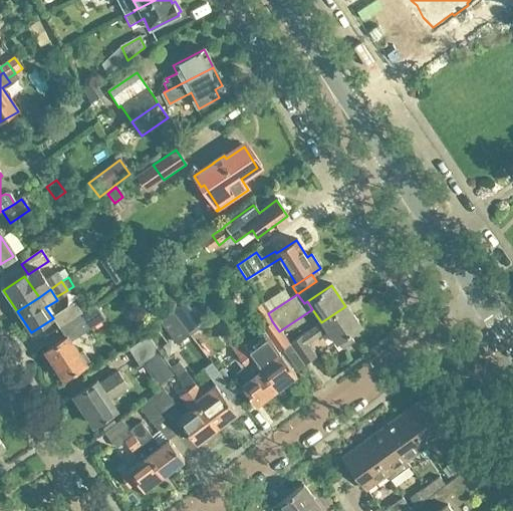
[(52,317),(60,329),(82,314),(74,303),(52,317)]
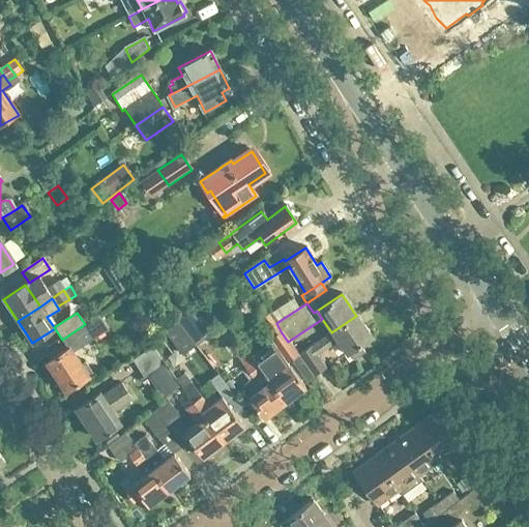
[(209,337),(192,314),(178,324),(196,347),(209,337)]
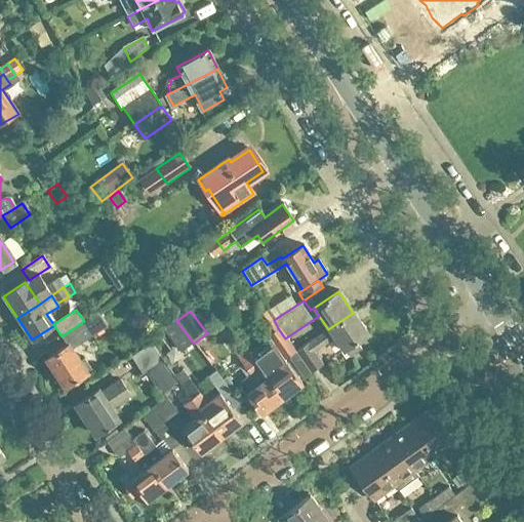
[(84,321),(62,336),(68,346),(46,359),(57,376),(56,376),(64,389),(91,370),(84,358),(79,361),(72,350),(107,327),(97,312),(89,318),(84,321)]
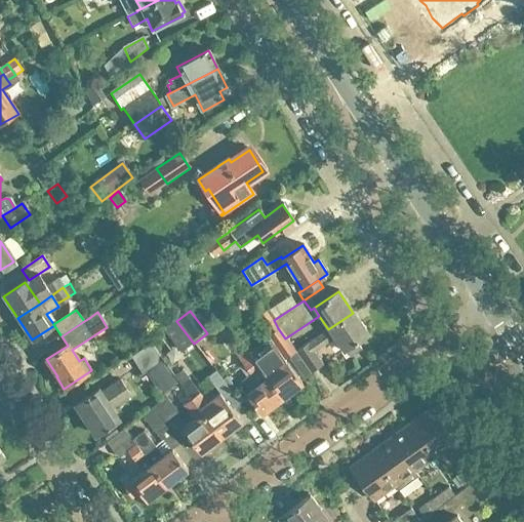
[(353,313),(328,329),(295,352),(311,373),(322,366),(313,353),(334,338),(344,351),(345,351),(350,358),(360,350),(356,343),(368,334),(353,313)]
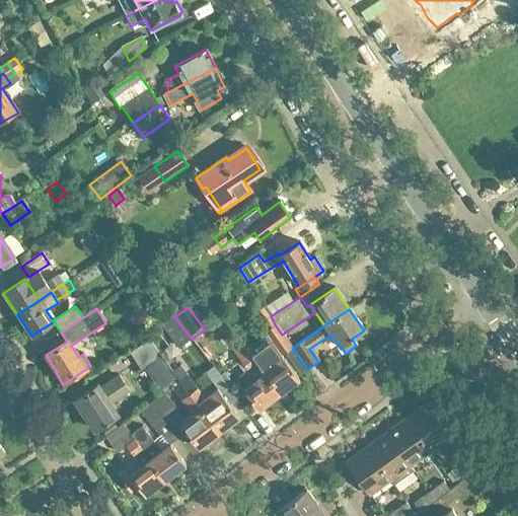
[(178,350),(192,340),(174,317),(161,327),(178,350)]
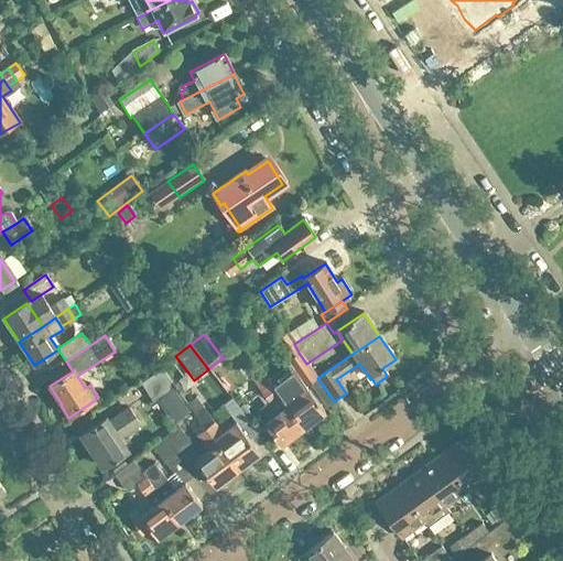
[(317,379),(306,364),(299,353),(287,360),(290,366),(304,388),(317,379)]
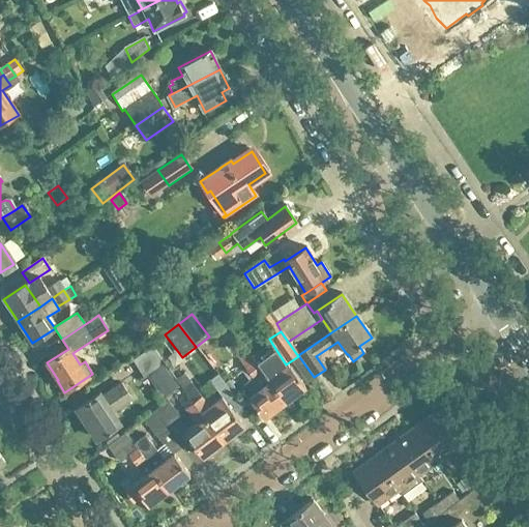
[(305,387),(290,367),(288,368),(286,364),(272,344),(251,359),(253,362),(254,362),(285,404),(305,387)]
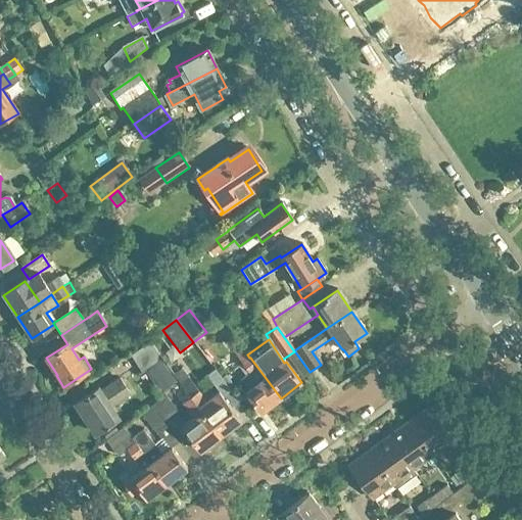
[(157,363),(157,355),(150,342),(131,356),(142,373),(157,363)]
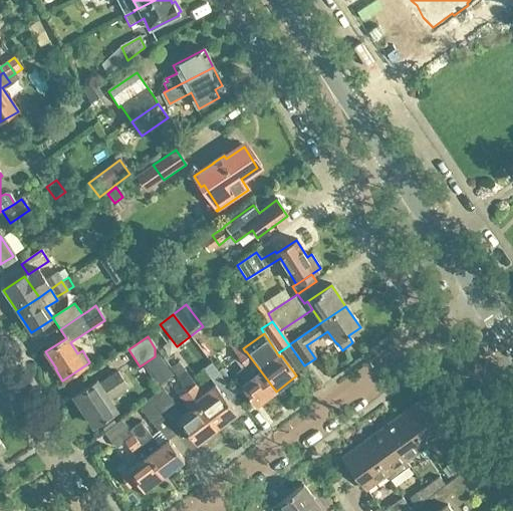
[(276,392),(246,351),(245,351),(243,348),(239,343),(231,349),(245,367),(233,376),(256,407),(276,392)]
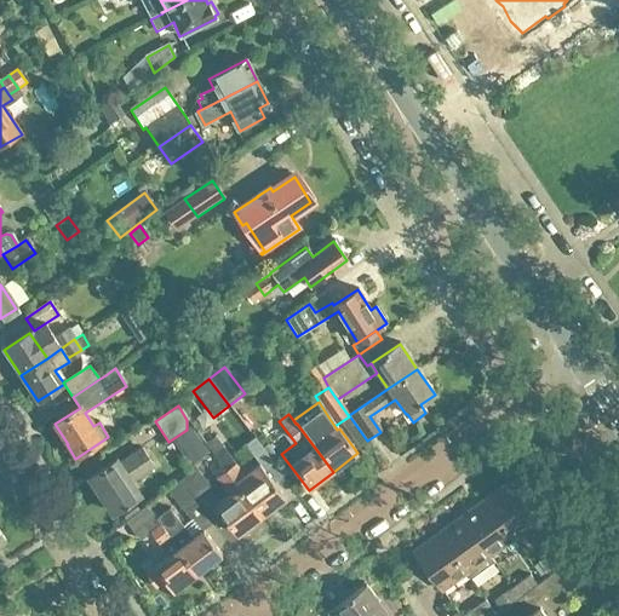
[(189,429),(172,442),(184,456),(201,443),(189,429)]
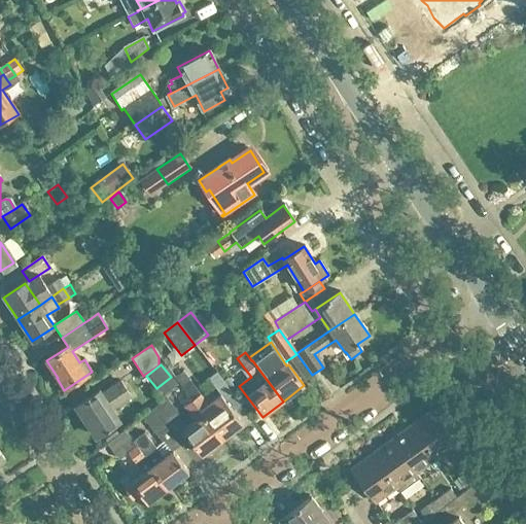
[(210,402),(207,405),(182,372),(174,377),(193,400),(222,441),(243,425),(208,379),(199,386),(210,402)]
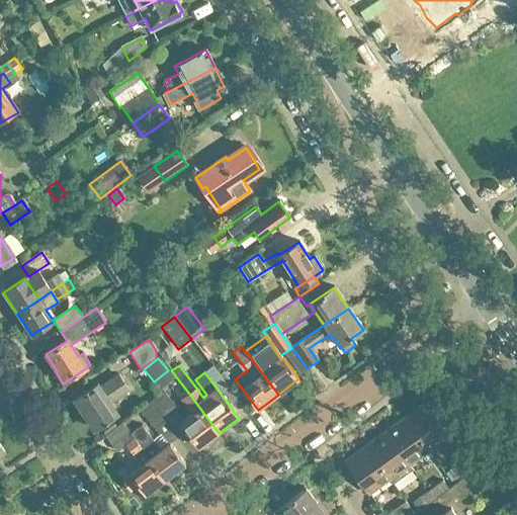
[(117,415),(109,403),(127,391),(118,376),(100,389),(97,384),(74,400),(94,430),(117,415)]
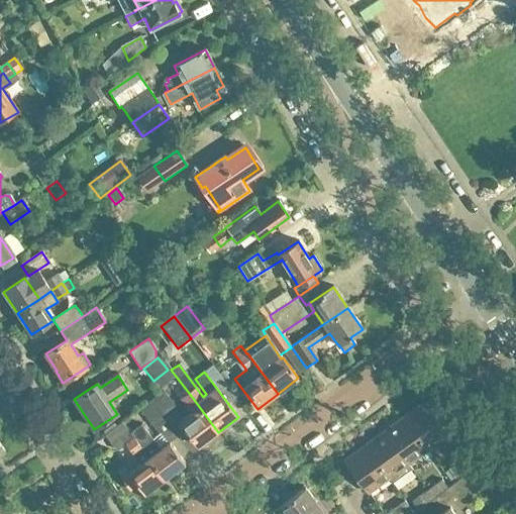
[(163,392),(149,402),(163,419),(176,409),(163,392)]
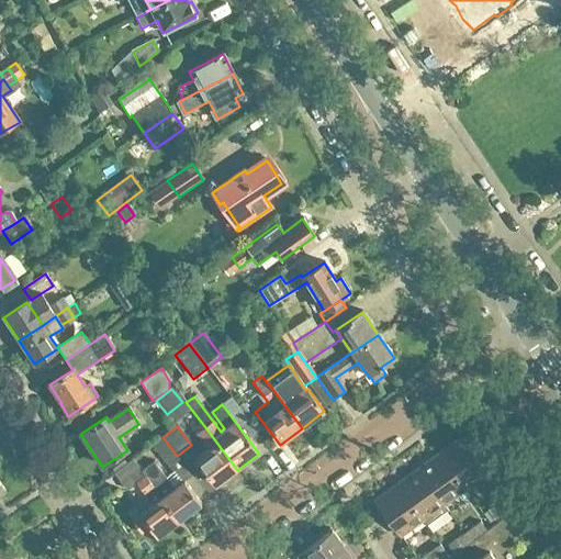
[(237,470),(205,427),(197,434),(209,450),(195,460),(215,487),(237,470)]
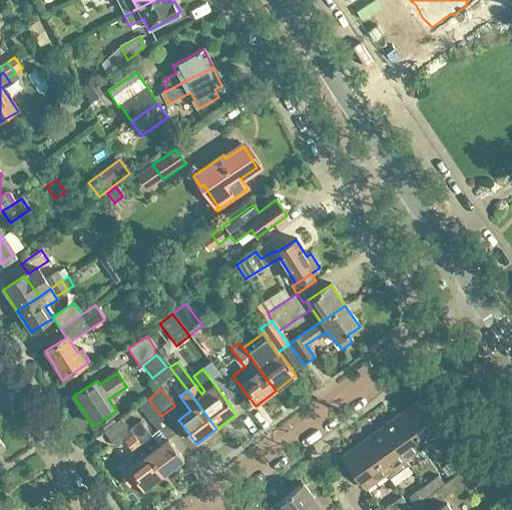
[(151,423),(161,416),(148,399),(138,406),(151,423)]
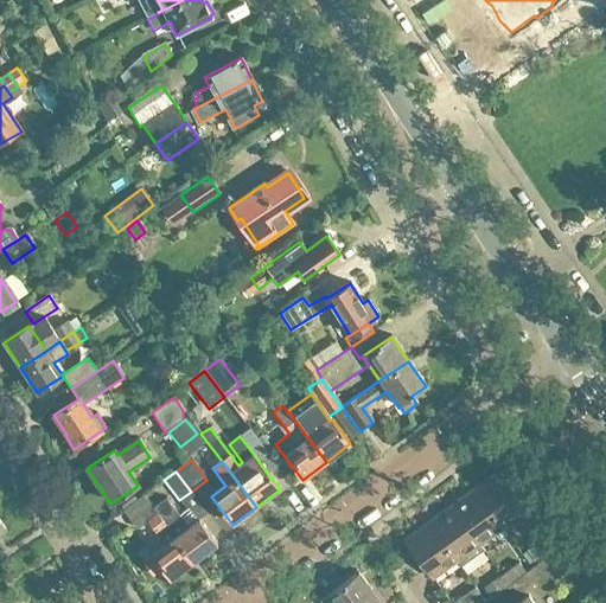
[(524,512),(497,474),(473,491),(502,530),(524,512)]
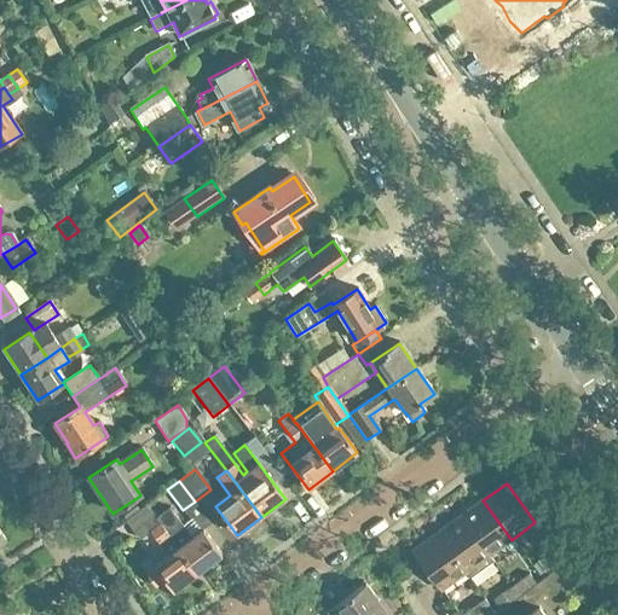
[(489,556),(512,540),(483,500),(460,516),(489,556)]
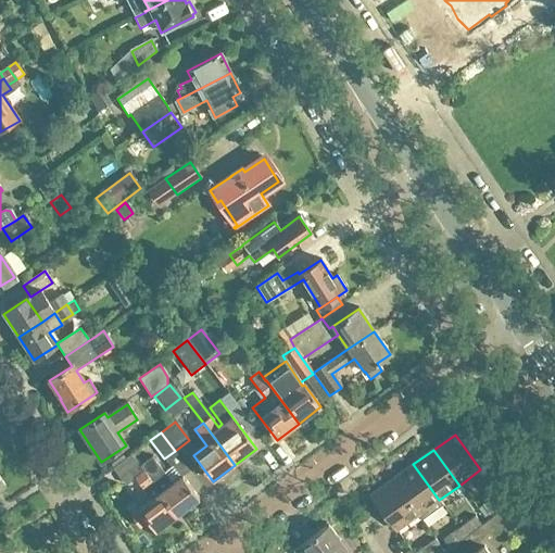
[(143,472),(139,466),(131,454),(112,469),(125,487),(135,479),(150,500),(129,516),(139,529),(148,523),(154,532),(177,515),(143,472)]
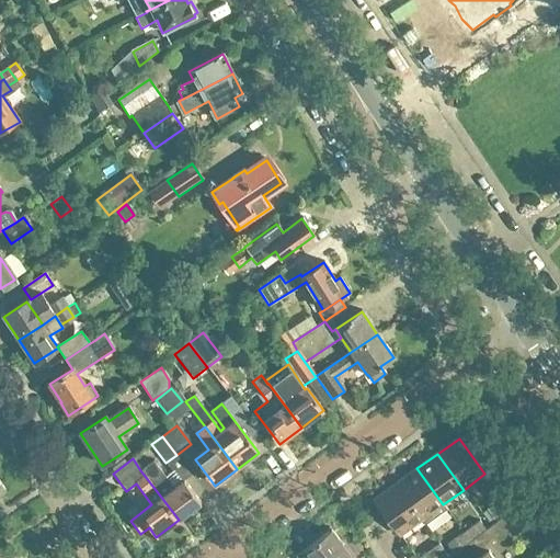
[(201,503),(183,481),(170,491),(150,464),(140,470),(145,476),(179,520),(201,503)]
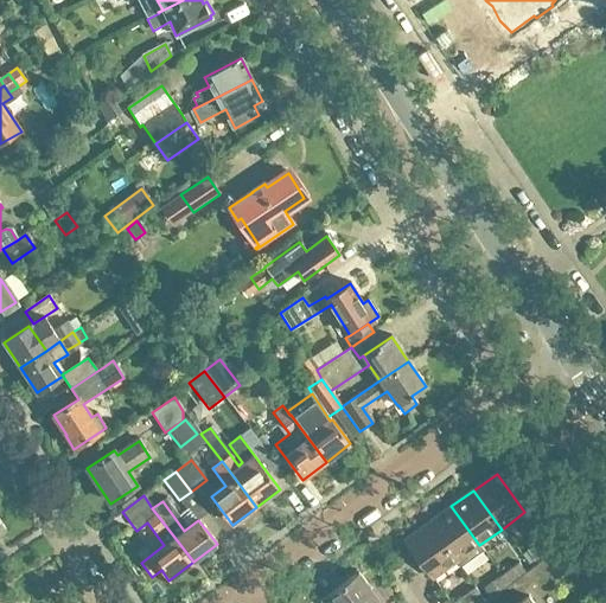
[(459,568),(483,551),(479,545),(451,506),(428,523),(455,562),(459,568)]
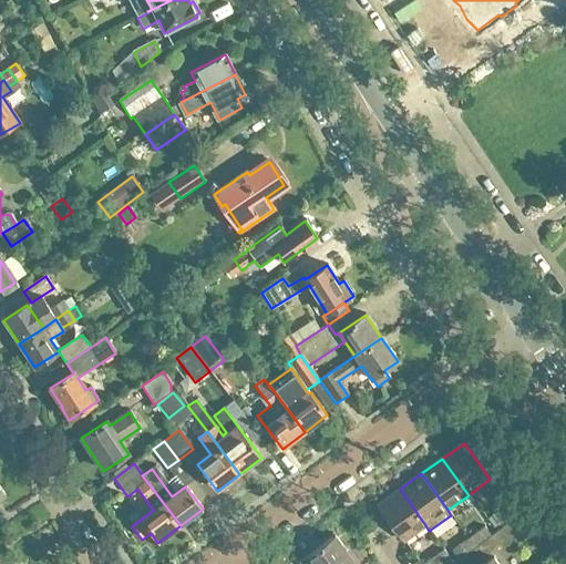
[(425,525),(400,489),(378,505),(403,541),(425,525)]
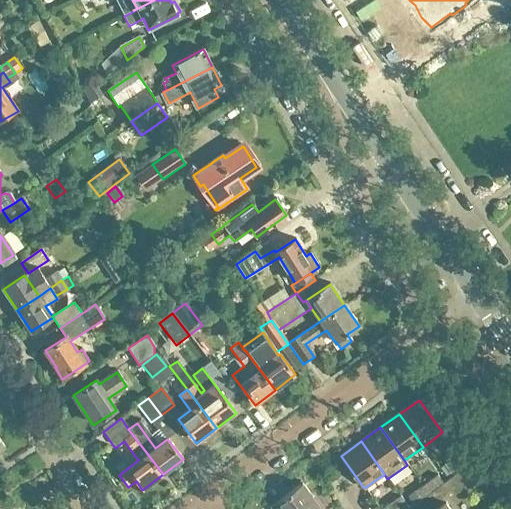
[(450,474),(465,463),(459,454),(444,465),(450,474)]
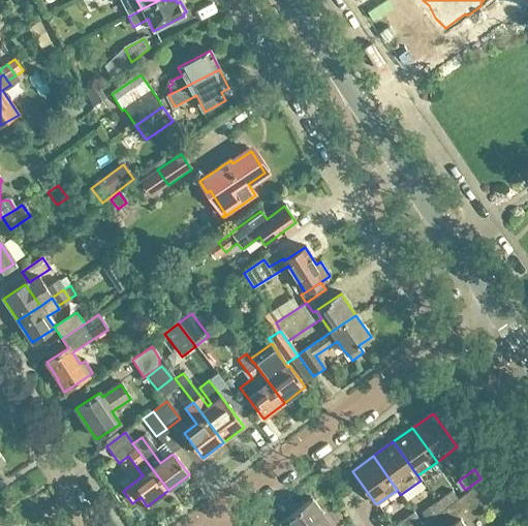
[(459,481),(454,484),(460,493),(465,490),(459,481)]
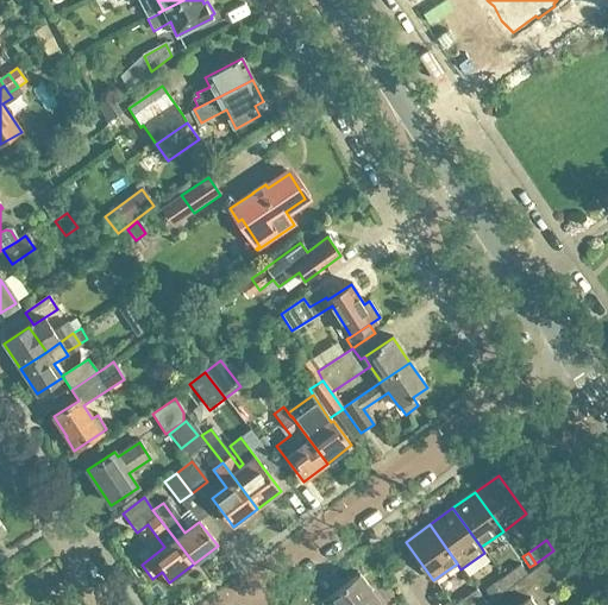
[(557,553),(527,574),(526,575),(534,587),(565,565),(557,553)]
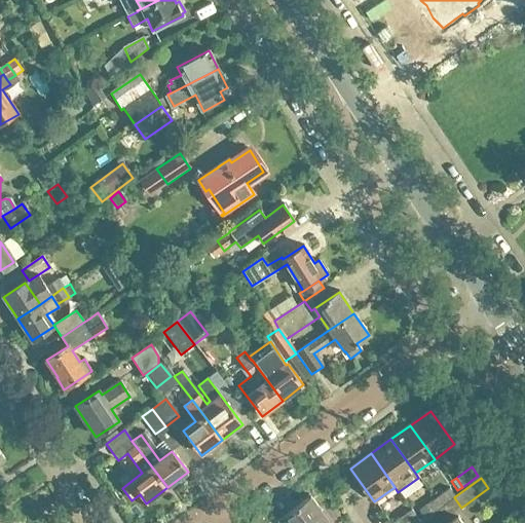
[(449,489),(434,499),(440,508),(454,497),(455,496),(449,489)]
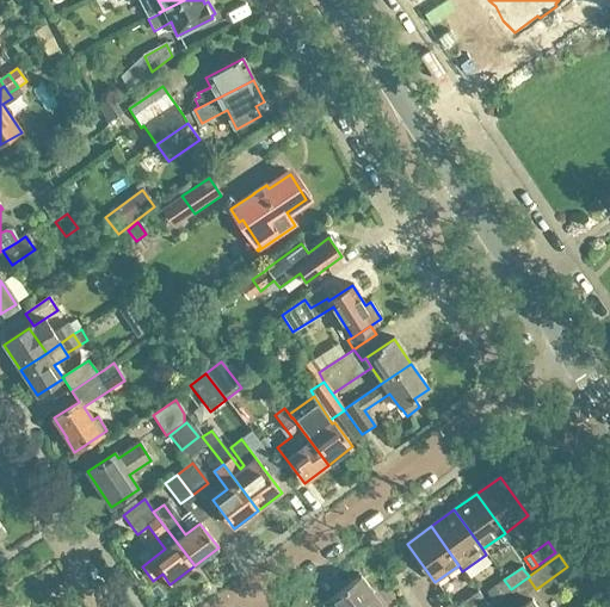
[(373,606),(379,602),(361,576),(321,605),(322,606),(373,606)]
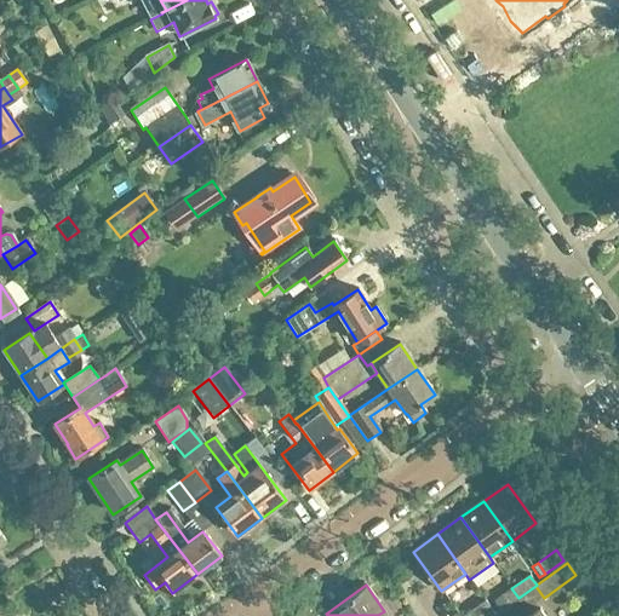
[(500,611),(519,598),(511,588),(493,602),(500,611)]
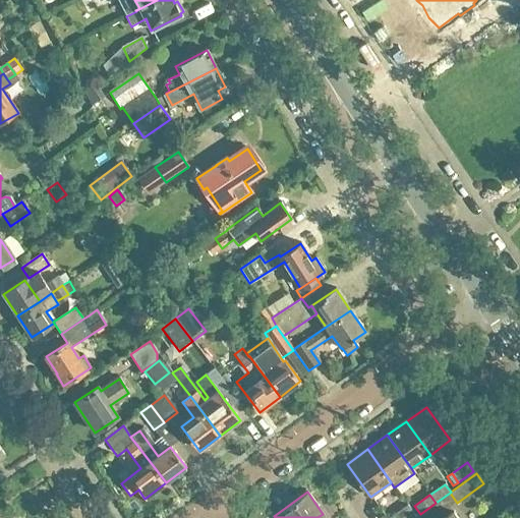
[(409,517),(413,515),(407,505),(391,517),(409,517)]
